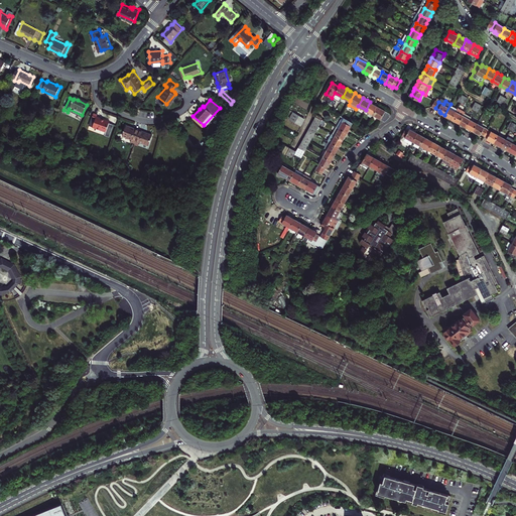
[(370,102),(366,110),(370,112),(368,114),(372,116),(373,114),(378,106),(373,103),(370,102)]
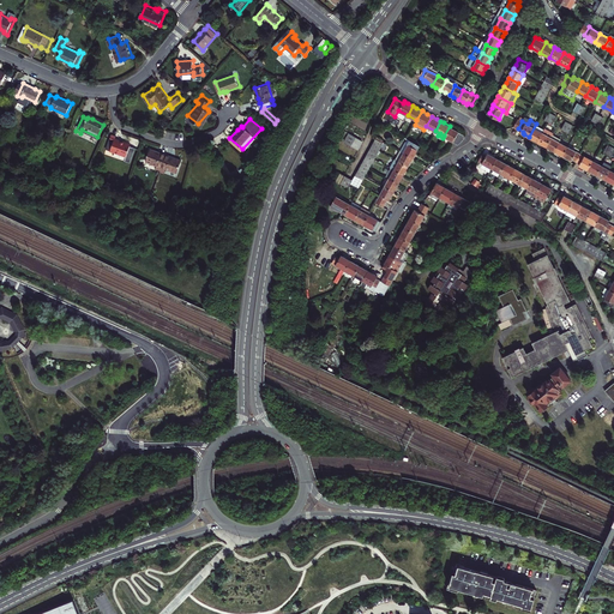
[(545,128),(536,124),(529,137),(534,139),(537,142),(545,128)]
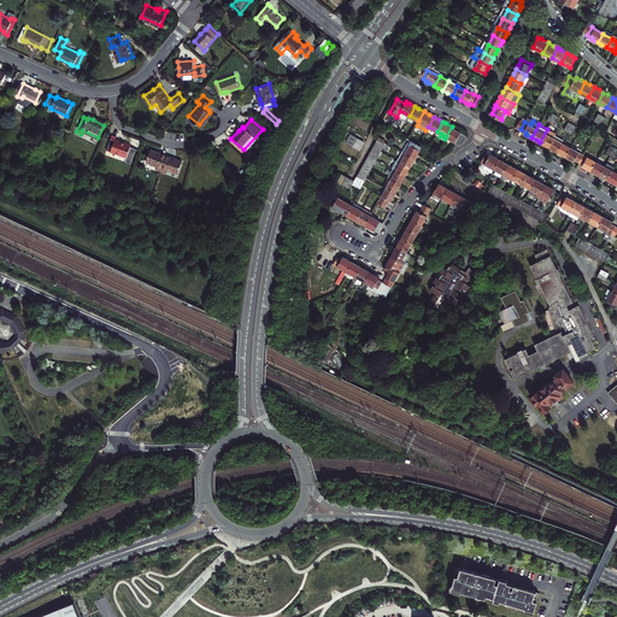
[(452,127),(446,136),(456,141),(460,144),(465,140),(466,137),(466,134),(458,129),(452,127)]
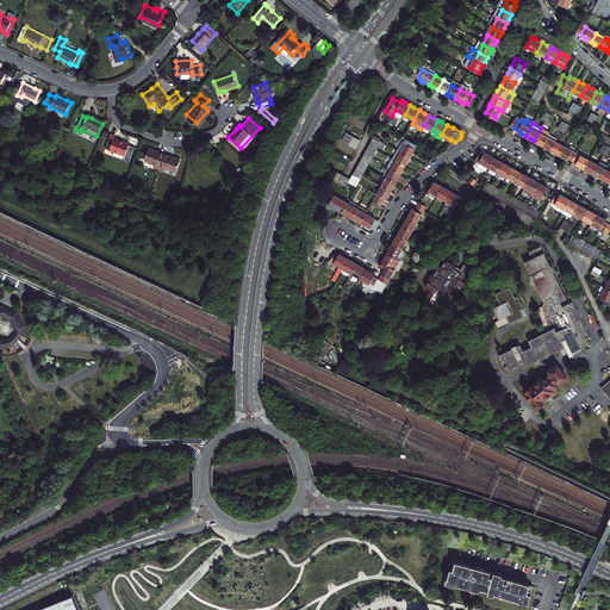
[(539,143),(542,145),(549,132),(541,128),(534,141),(539,143)]
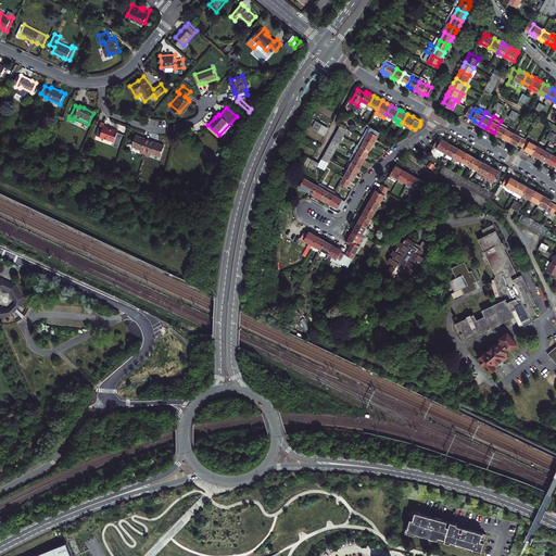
[(325,135),(329,127),(317,121),(313,128),(325,135)]
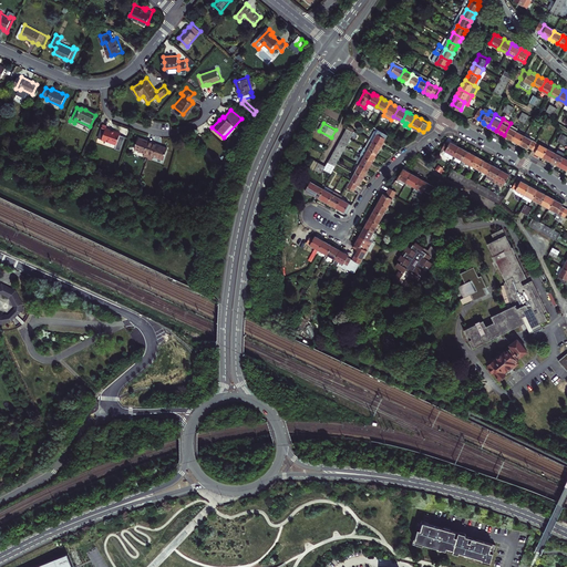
[(512,140),(516,130),(518,126),(511,123),(504,135),(507,137),(512,140)]
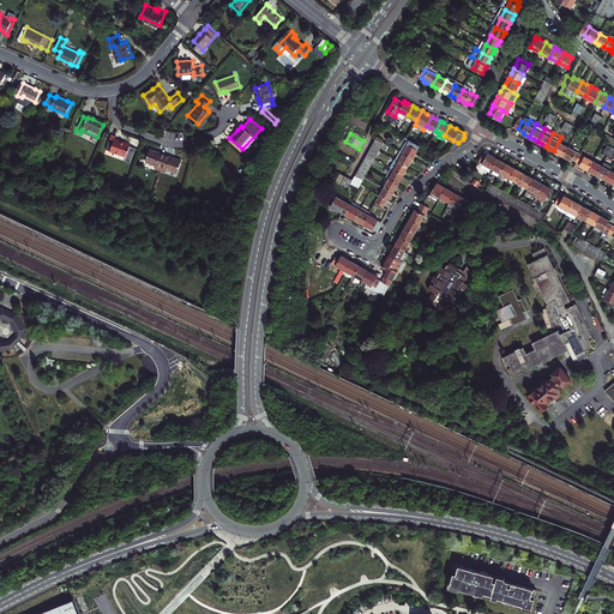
[(125,156),(125,160),(130,161),(136,146),(130,145),(130,143),(125,142),(114,138),(115,137),(110,134),(106,149),(125,156)]
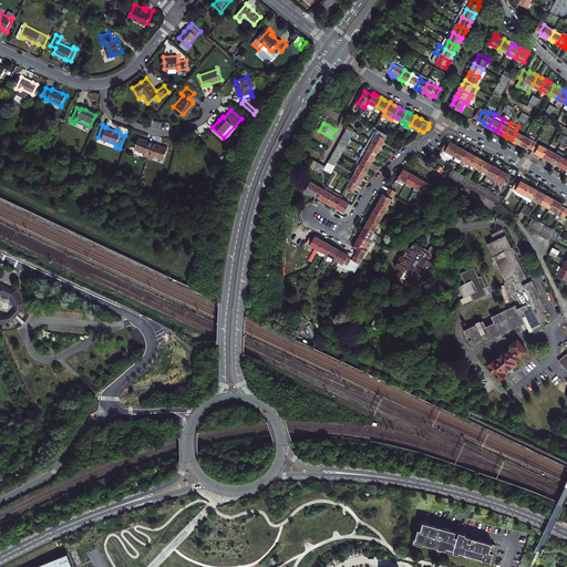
[(378,133),(373,141),(382,145),(384,141),(387,137),(384,136),(385,132),(380,129),(378,133)]
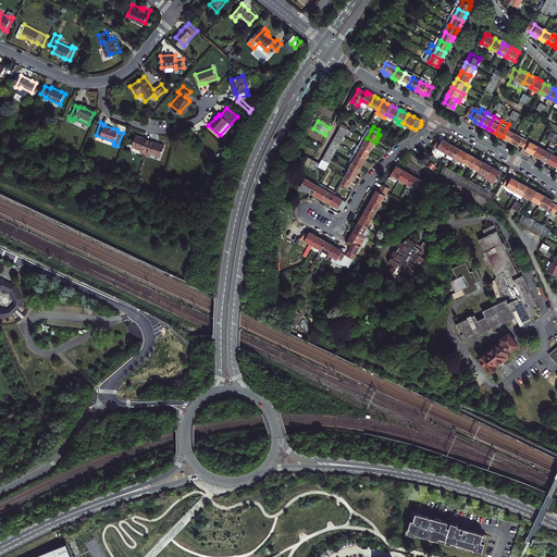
[(510,140),(515,132),(507,127),(503,137),(507,139),(510,140)]
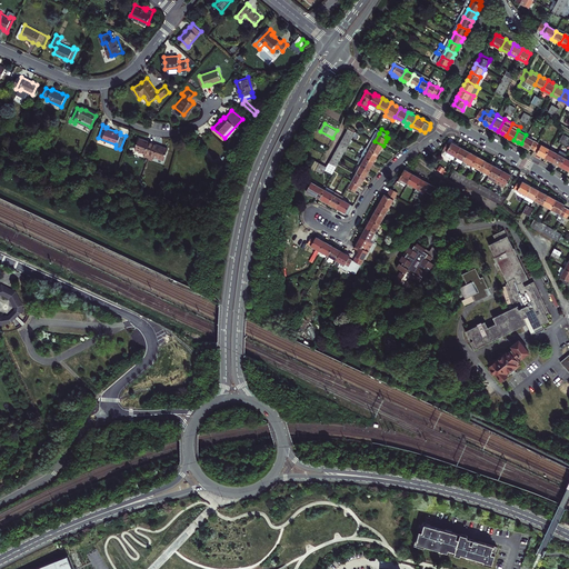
[(531,147),(533,149),(538,141),(526,135),(521,143),(527,147),(530,149),(531,147)]
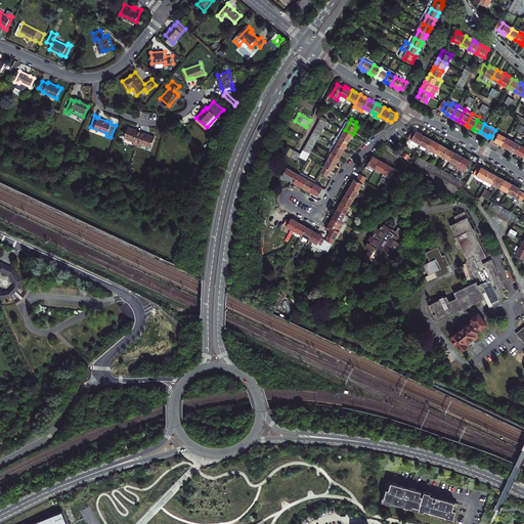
[(132,143),(136,144),(141,132),(133,129),(128,127),(124,137),(133,141),(132,143)]
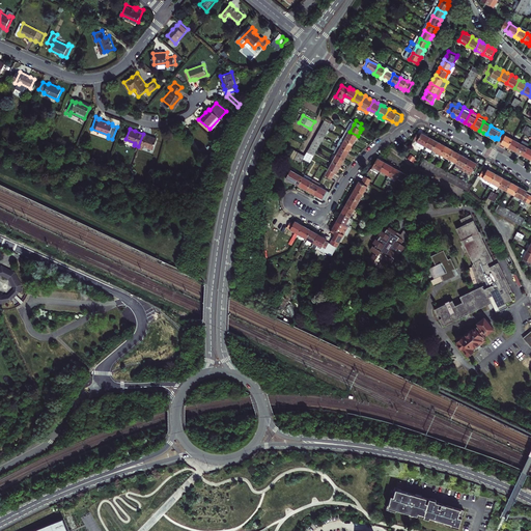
[(350,132),(345,139),(354,144),(356,140),(358,136),(350,132)]
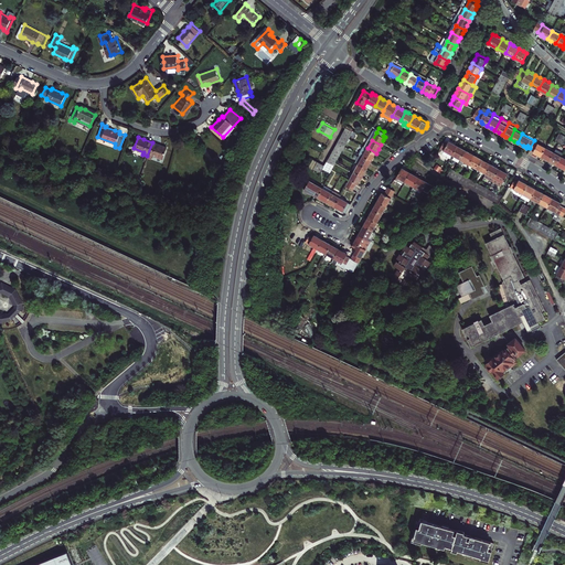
[(536,153),(542,156),(546,147),(534,140),(530,148),(534,150),(533,151),(536,153)]
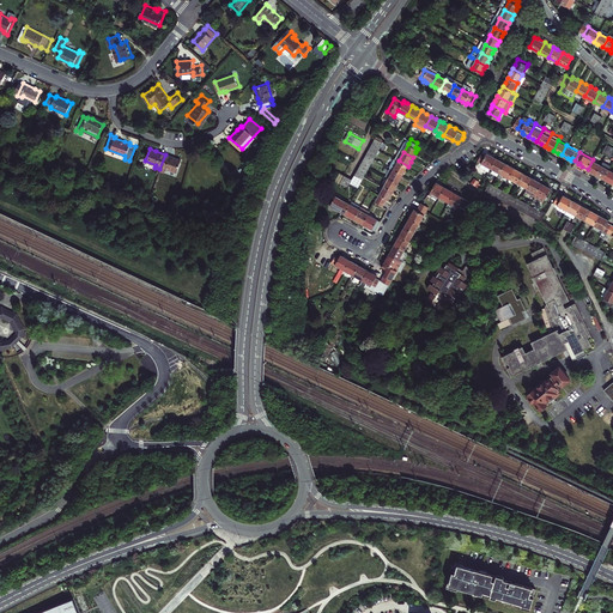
[(481,153),(478,161),(480,162),(478,167),(489,173),(491,168),(496,158),(491,156),(486,153),(485,155),(481,153)]
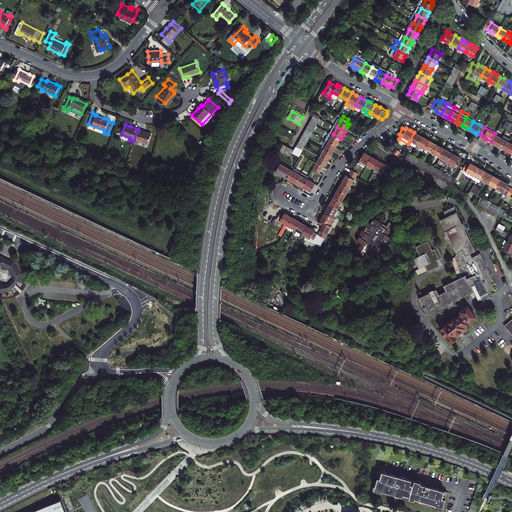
[(147,143),(151,133),(146,132),(138,129),(133,141),(137,143),(138,140),(147,143)]
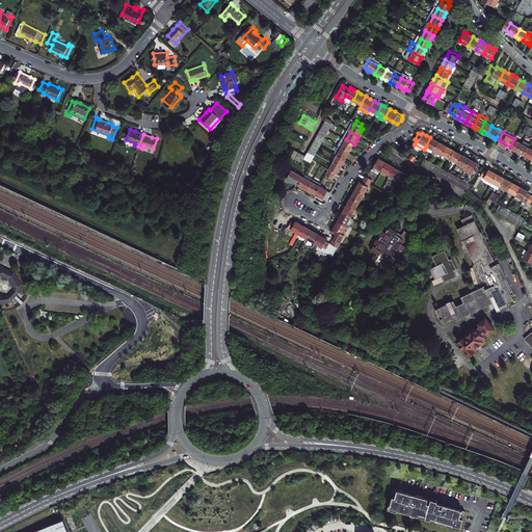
[(339,145),(342,148),(350,152),(352,148),(354,144),(346,139),(343,137),(339,145)]
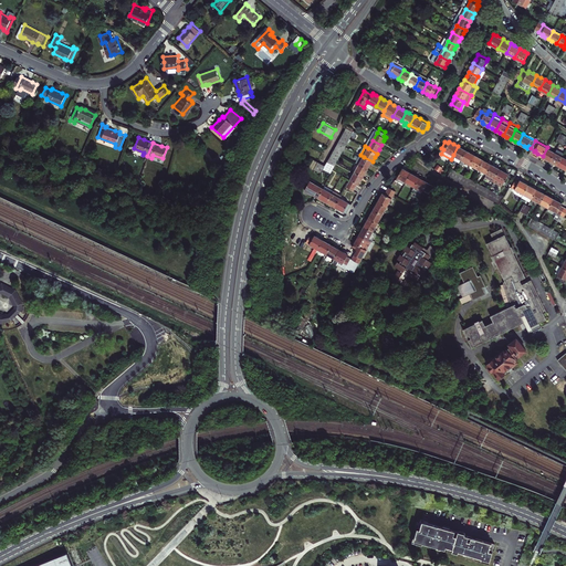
[(462,148),(458,146),(453,155),(456,156),(453,160),(459,163),(465,150),(462,148)]
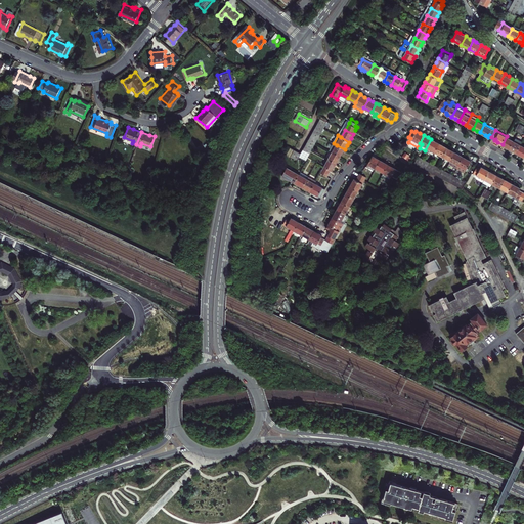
[(510,148),(514,140),(507,136),(503,144),(506,146),(510,148)]
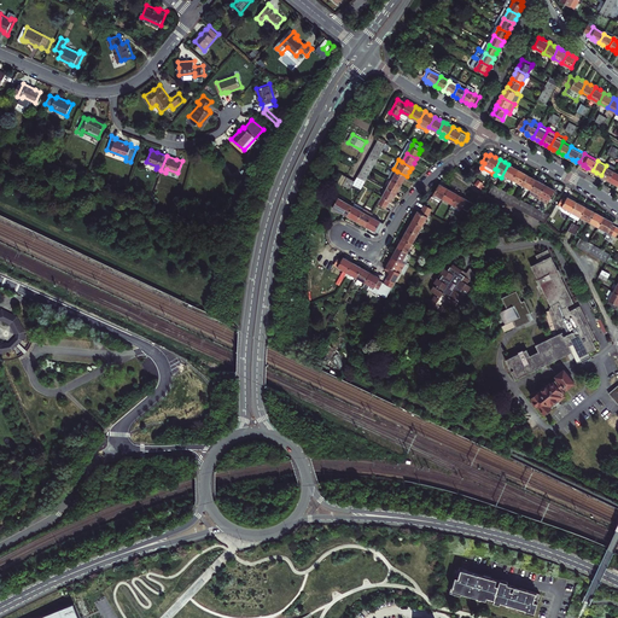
[(513,167),(508,164),(501,178),(509,182),(512,179),(518,169),(513,167)]
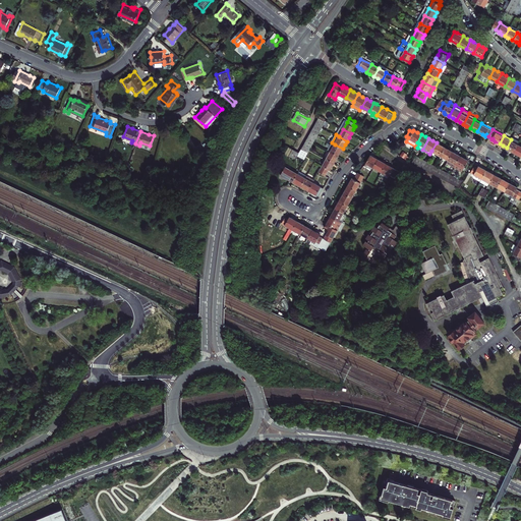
[(518,143),(511,139),(507,148),(510,150),(514,152),(518,143)]
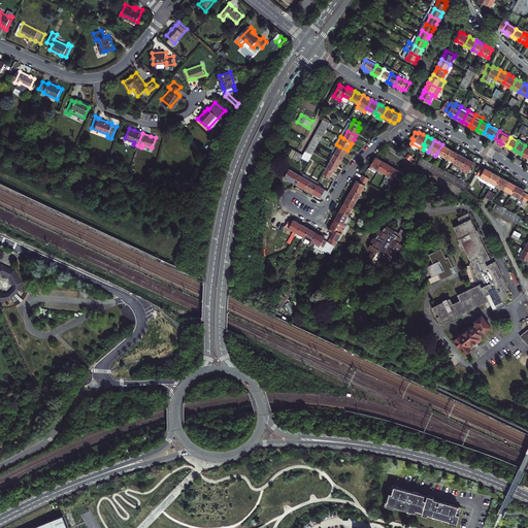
[(446,146),(442,144),(437,153),(446,157),(450,149),(446,146)]
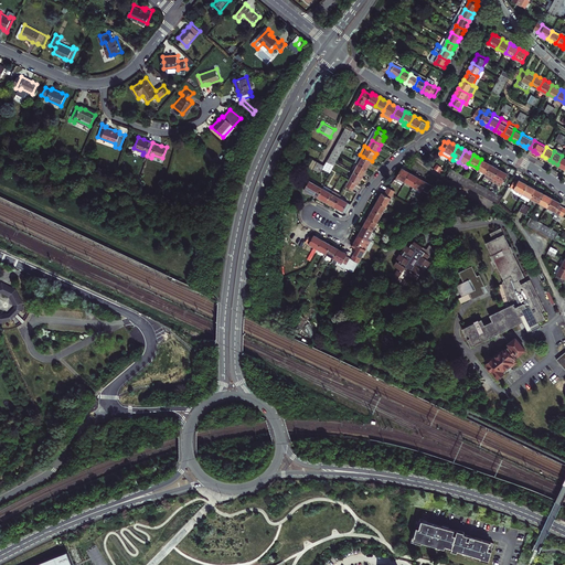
[(363,157),(359,163),(368,169),(370,164),(372,161),(363,157)]
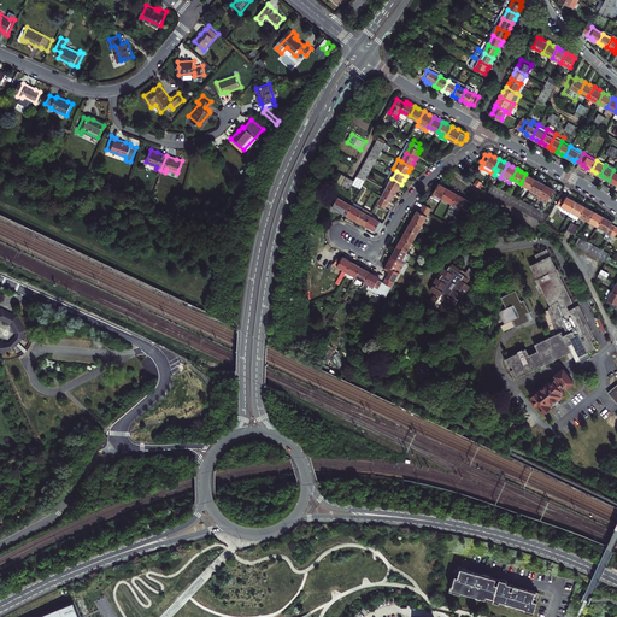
[(526,174),(521,183),(530,188),(535,178),(530,176),(526,174)]
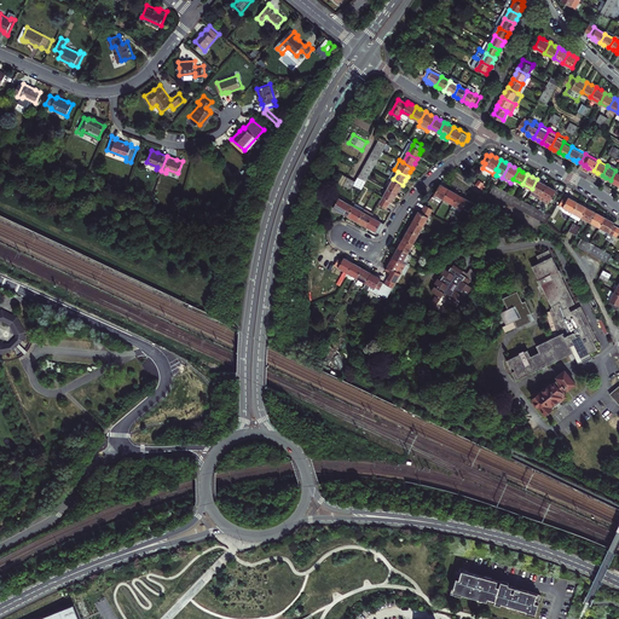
[(353,185),(356,180),(351,178),(348,177),(345,184),(352,189),(353,185)]
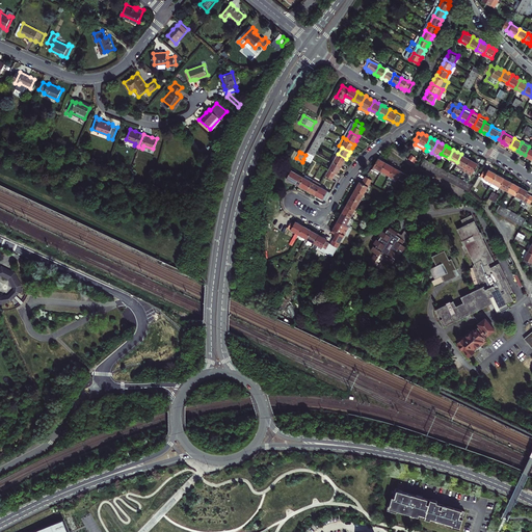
[(346,159),(338,154),(335,161),(343,165),(345,162),(346,159)]
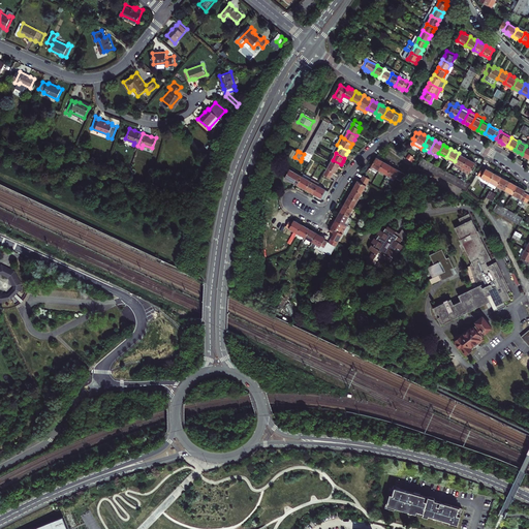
[(416,158),(410,153),(407,156),(414,161),(415,159),(416,158)]
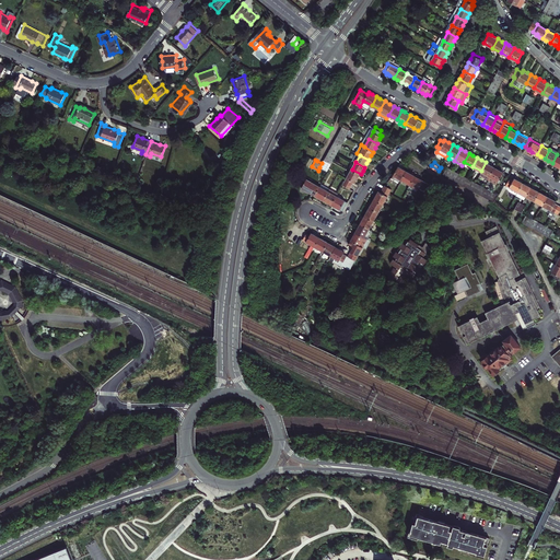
[(486,162),(481,171),(489,175),(494,166),(490,164),(486,162)]
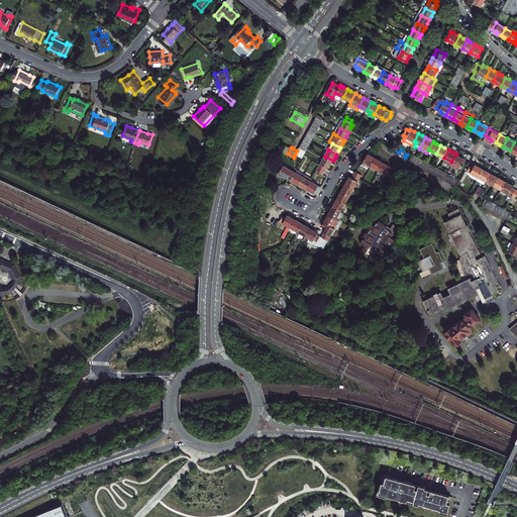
[(369,152),(364,161),(372,165),(376,157),(372,154),(369,152)]
